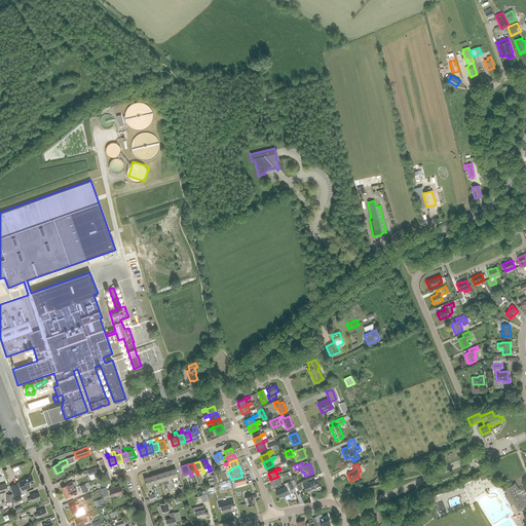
[(95,468),(87,472),(88,476),(94,474),(96,478),(99,477),(95,468)]
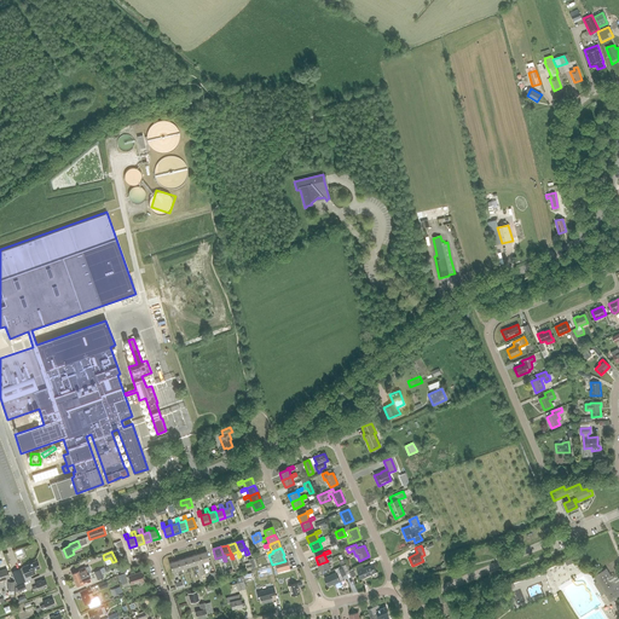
[(206,551),(198,554),(202,562),(203,562),(204,567),(209,566),(212,565),(210,560),(208,560),(206,551)]
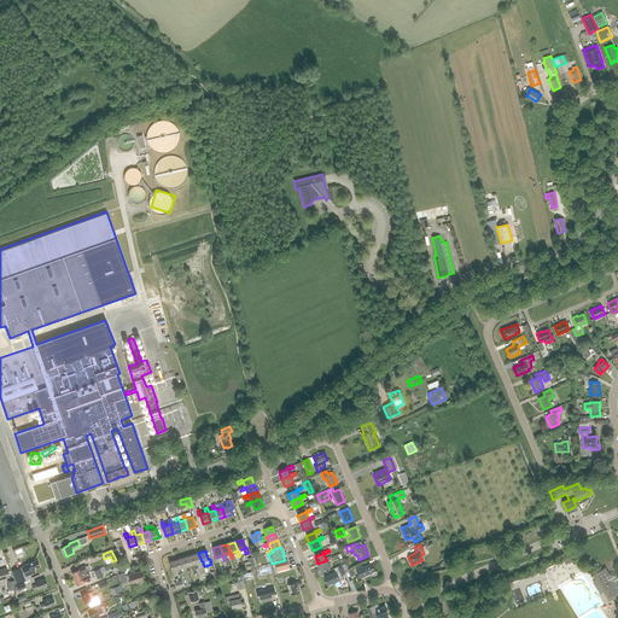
[(202,561),(198,553),(191,555),(193,564),(196,564),(200,563),(202,567),(204,566),(203,561),(202,561)]
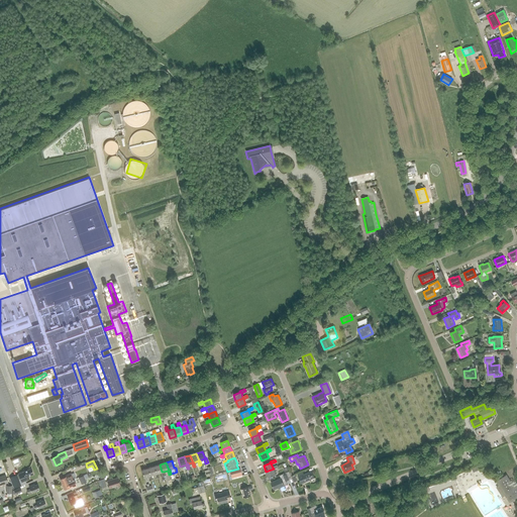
[(160,464),(153,467),(157,474),(158,474),(161,473),(163,477),(165,476),(164,472),(162,472),(160,464)]
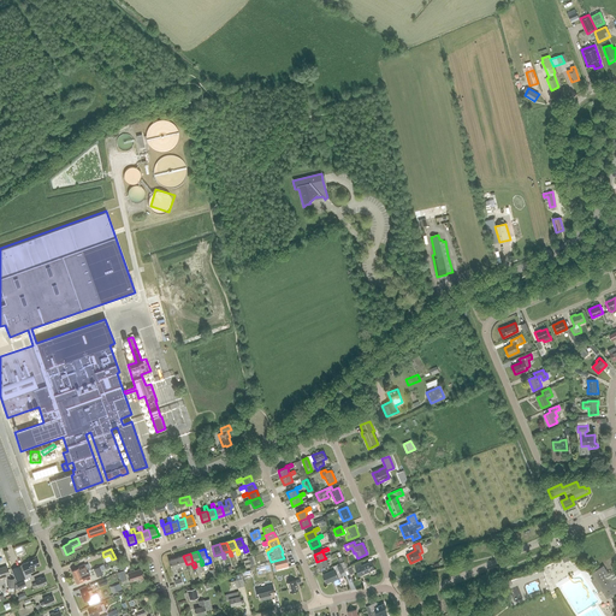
[(326,558),(317,562),(320,569),(329,566),(326,560),(331,557),(330,555),(325,557),(326,558)]
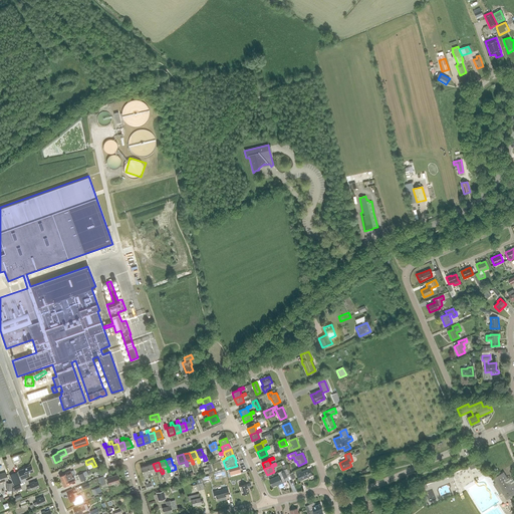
[(149,473),(150,472),(154,471),(156,476),(158,475),(157,471),(156,471),(153,464),(147,466),(149,473)]
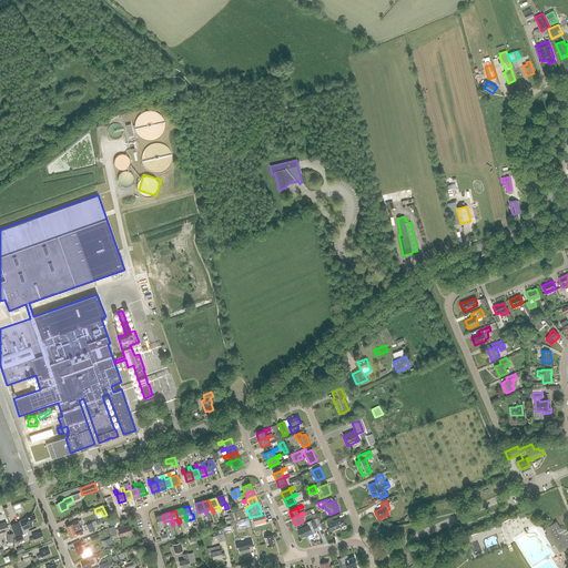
[(225,519),(226,521),(226,524),(234,521),(232,513),(227,514),(230,518),(225,519)]
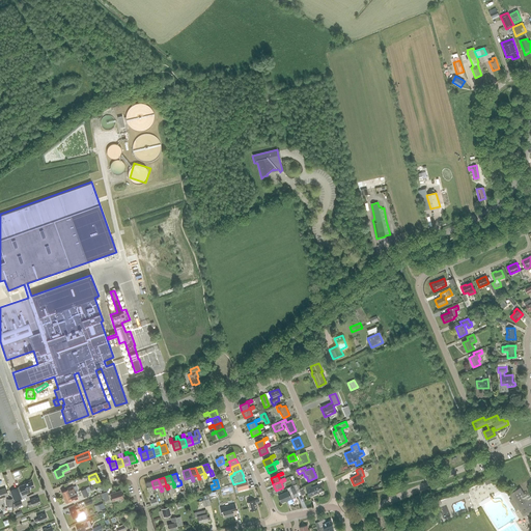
[(19,486),(20,490),(22,495),(30,492),(29,488),(31,488),(33,487),(34,486),(31,481),(19,486)]
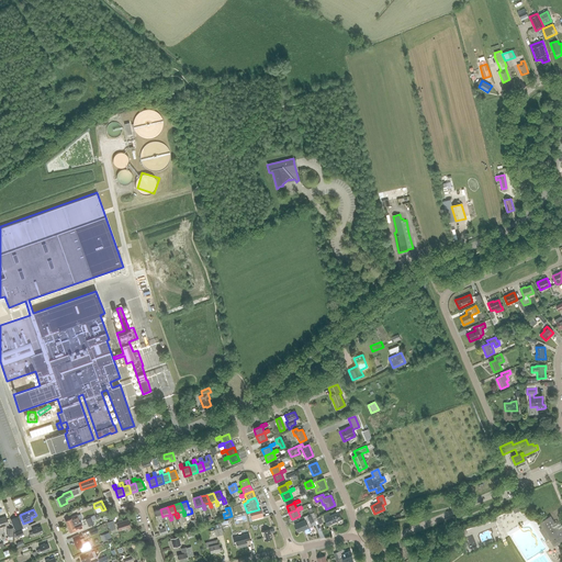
[(166,521),(164,516),(163,517),(160,509),(154,512),(156,519),(161,517),(164,523),(166,521)]
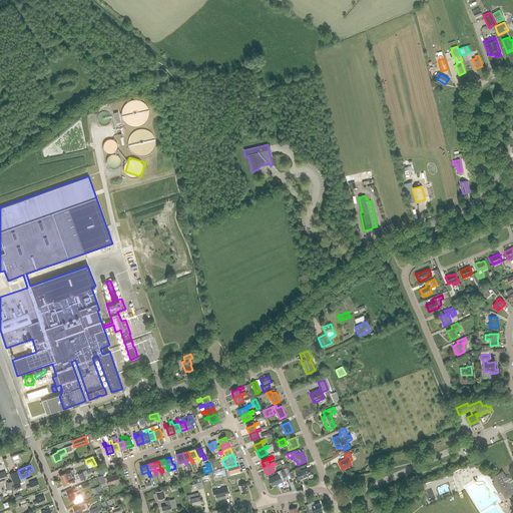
[(234,474),(239,472),(237,465),(228,468),(229,472),(233,471),(234,474)]
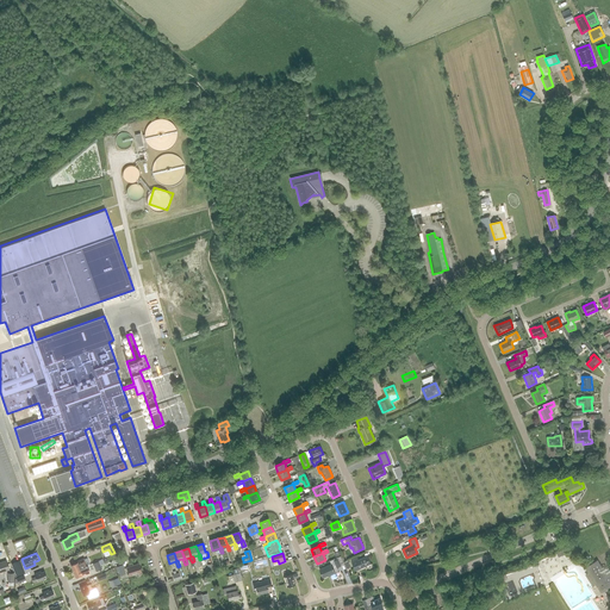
[(350,560),(355,571),(371,564),(367,556),(359,560),(358,558),(350,560)]
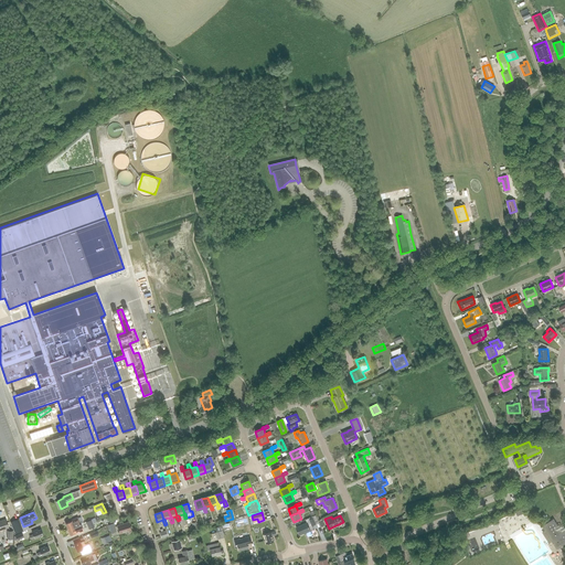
[(65,524),(67,530),(81,524),(77,518),(72,520),(72,521),(65,524)]
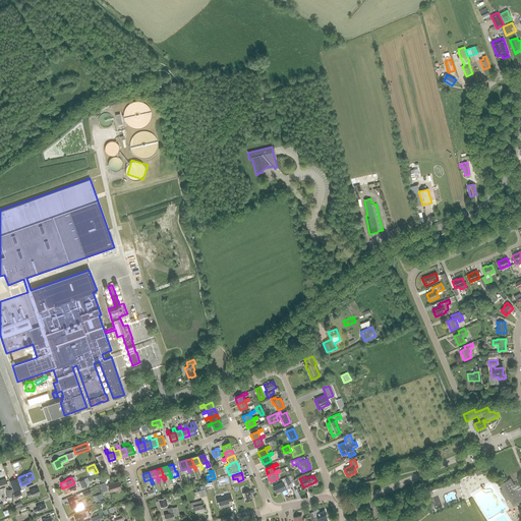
[(288,484),(291,483),(289,477),(285,479),(286,481),(283,482),(273,486),(276,494),(282,490),(282,491),(286,489),(285,485),(288,484)]
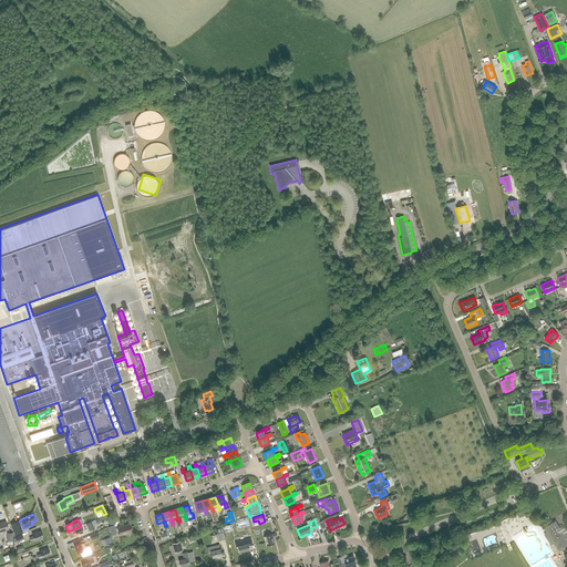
[(19,521),(10,524),(14,535),(23,532),(19,521)]
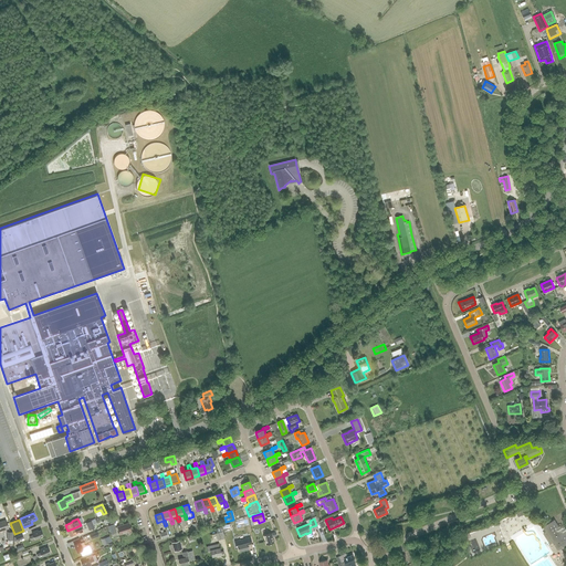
[(549,544),(553,542),(557,551),(565,544),(565,530),(564,531),(563,532),(555,520),(543,527),(547,534),(544,535),(549,544)]
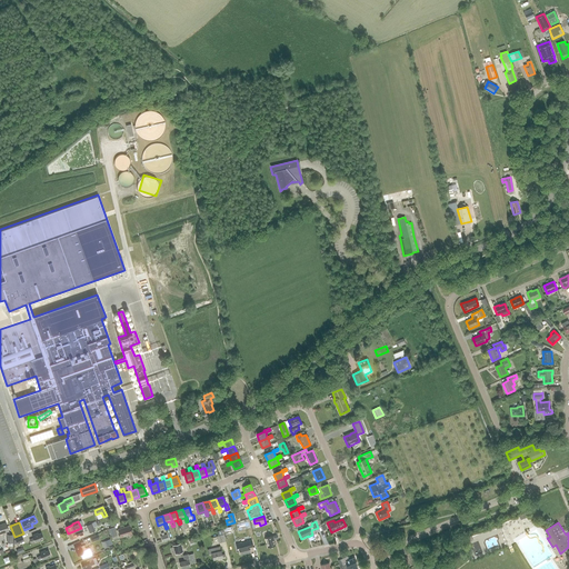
[(121,538),(132,533),(129,526),(118,529),(121,538)]
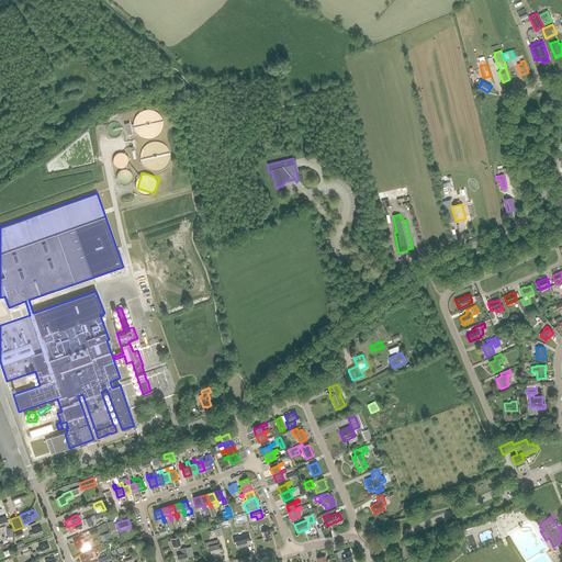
[(193,527),(197,526),(195,519),(191,520),(192,525),(188,526),(189,528),(193,527)]
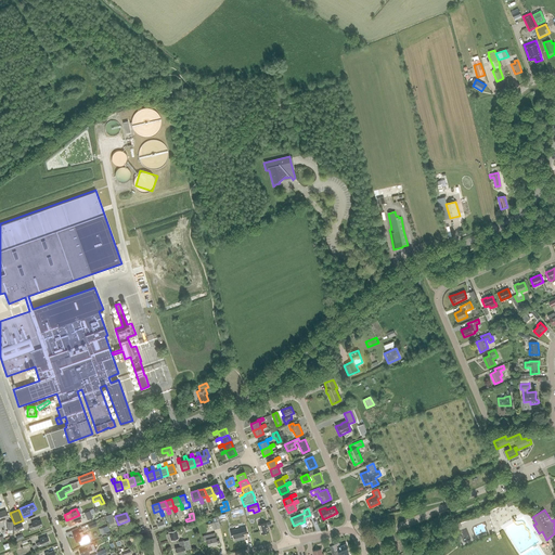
[(105,516),(107,524),(114,523),(112,514),(105,516)]
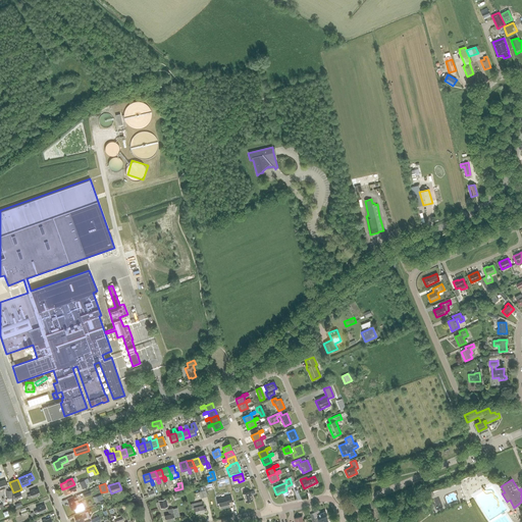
[(74,484),(62,489),(64,493),(70,491),(71,492),(76,490),(74,484)]
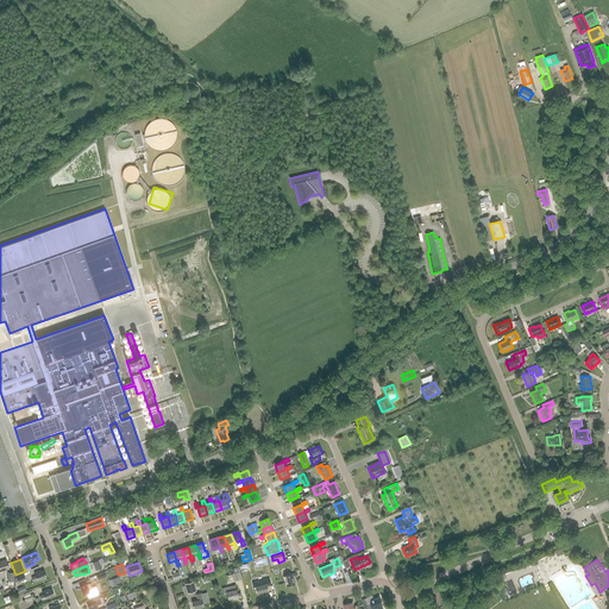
[(238,566),(231,567),(234,581),(242,579),(238,566)]
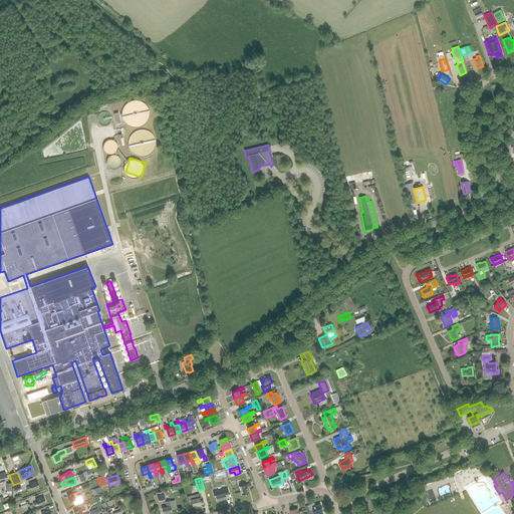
[(31,490),(39,487),(37,482),(35,482),(34,482),(29,484),(30,486),(27,488),(28,490),(31,489),(31,490)]
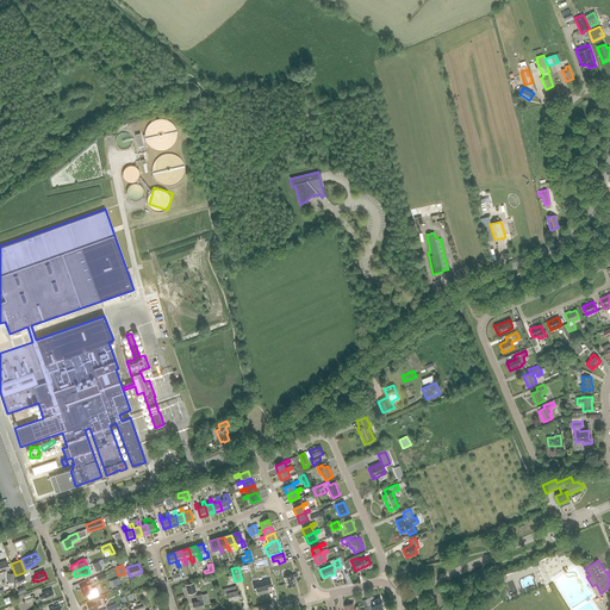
[(293,579),(298,578),(297,573),(285,577),(287,587),(294,585),(293,579)]
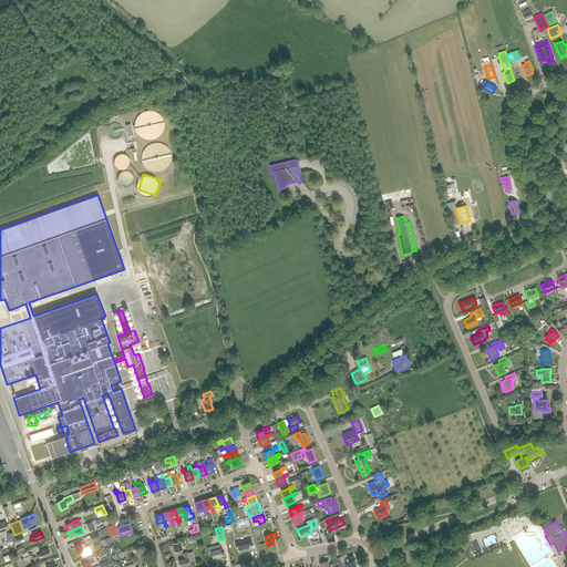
[(249,550),(247,545),(253,544),(250,538),(235,543),(236,546),(237,546),(239,553),(249,550)]
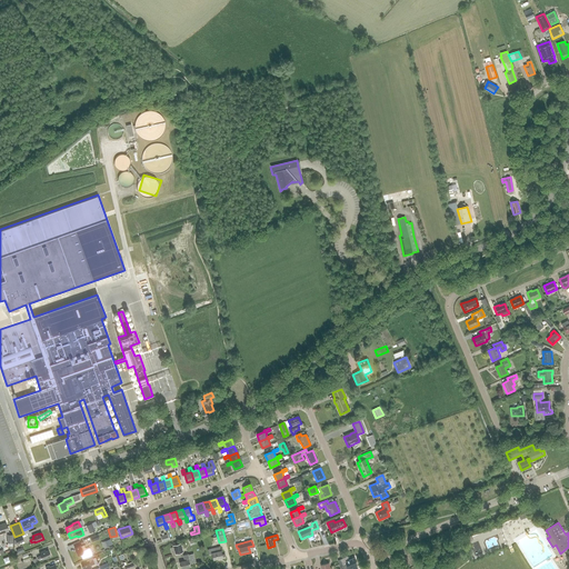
[(172,545),(175,553),(183,552),(180,543),(172,545)]
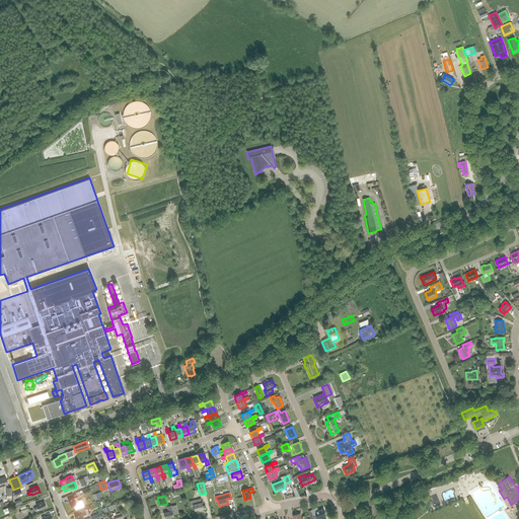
[(73,498),(68,500),(71,507),(73,506),(75,510),(84,506),(81,500),(78,501),(76,498),(74,499),(73,498)]
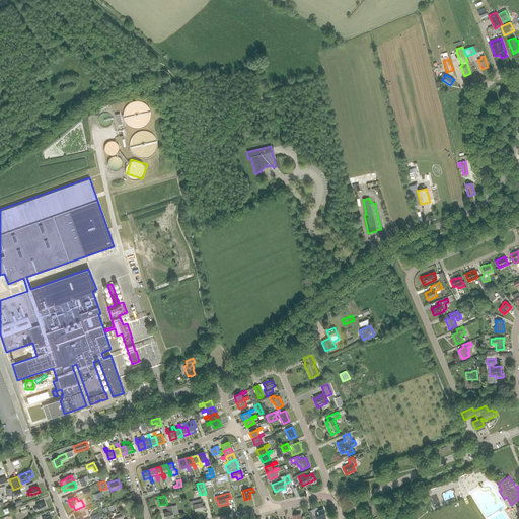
[(203,506),(202,502),(201,499),(190,501),(191,507),(194,506),(195,511),(199,510),(199,511),(206,509),(205,505),(203,506)]
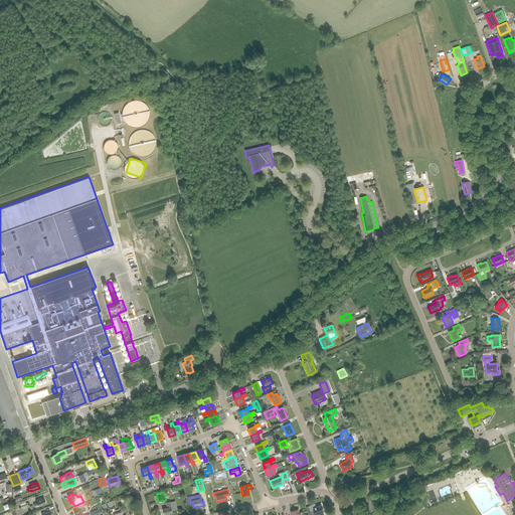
[(38,507),(46,503),(43,498),(41,499),(41,498),(35,501),(36,503),(33,504),(34,507),(37,506),(38,507)]
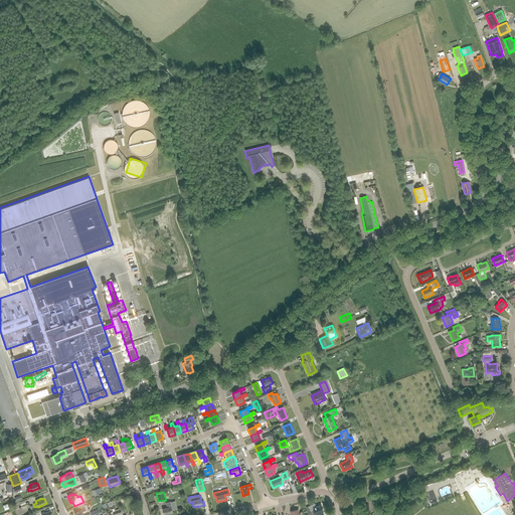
[(172,513),(172,510),(177,509),(175,501),(171,502),(170,501),(166,503),(167,507),(163,509),(164,514),(172,513)]
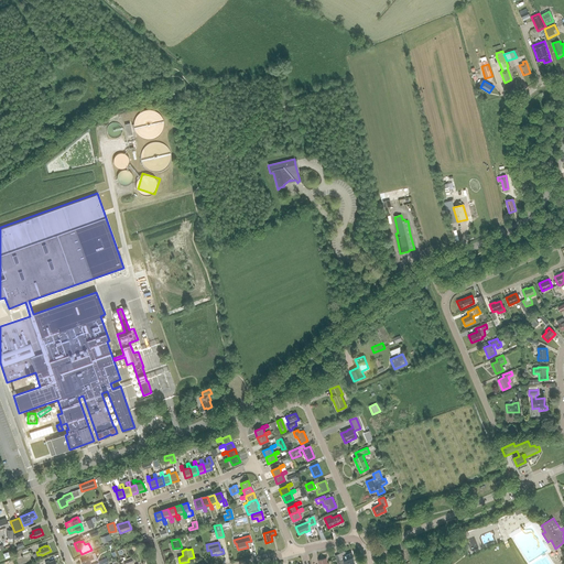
[(345,551),(338,554),(335,555),(338,563),(343,563),(345,563),(355,563),(353,557),(354,557),(353,553),(347,555),(345,551)]
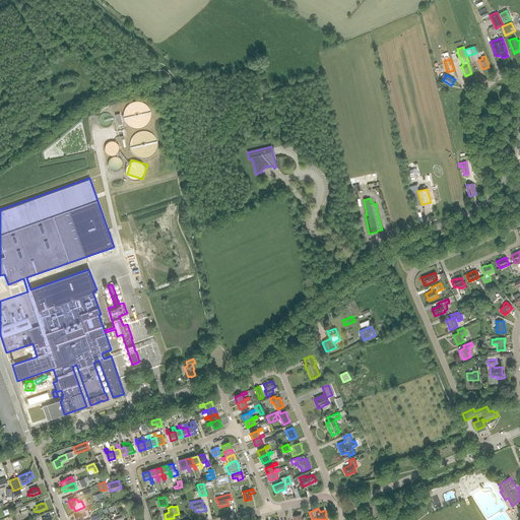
[(75,517),(75,519),(83,519),(82,517),(86,515),(84,511),(79,513),(80,515),(75,517)]
